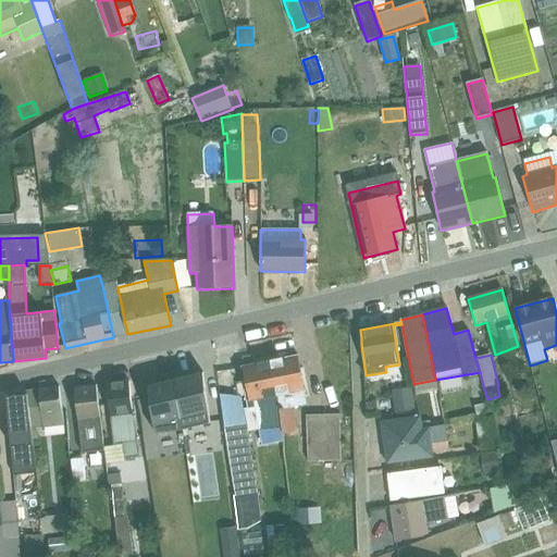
[(285,359),(285,356),(270,358),(279,410),(281,434),(296,432),(293,408),(307,406),(305,398),(309,397),(304,369),(300,370),(298,357),(285,359)]
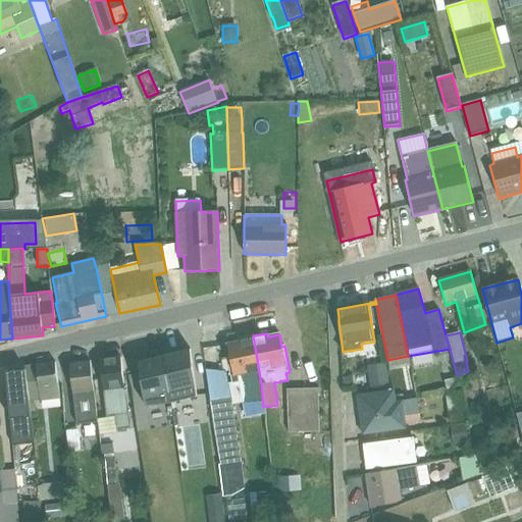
[(261,384),(253,335),(239,338),(240,343),(227,345),(230,358),(223,359),(226,371),(229,371),(231,382),(227,382),(229,399),(231,398),(232,406),(243,404),(246,417),(264,413),(263,408),(263,407),(261,384)]
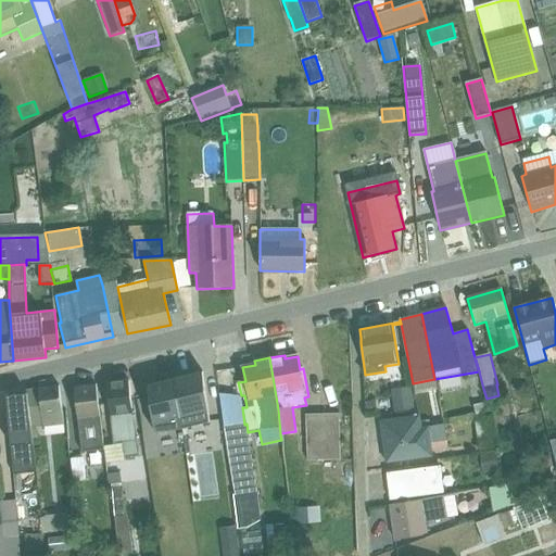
[(202,373),(175,380),(182,430),(210,424),(202,373)]
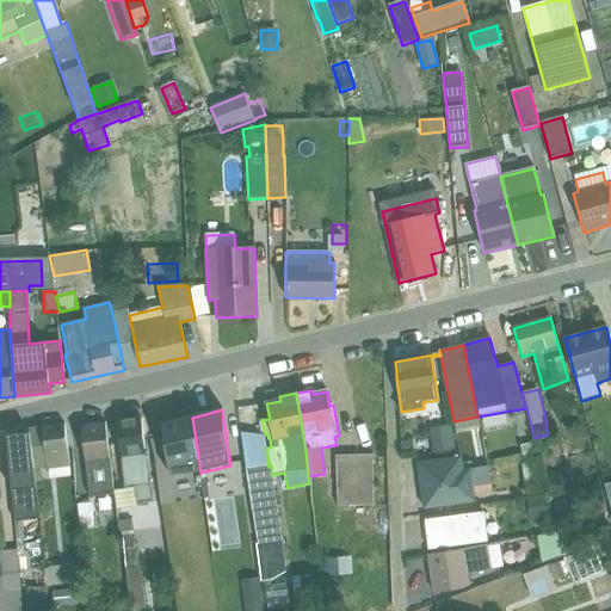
[(201,473),(192,418),(162,425),(170,476),(201,473)]
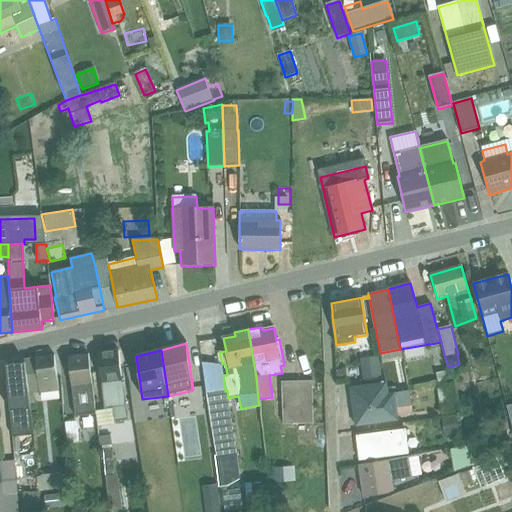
[(98,427),(100,427),(115,425),(115,422),(126,421),(118,351),(98,353),(105,411),(96,412),(98,424),(98,427)]
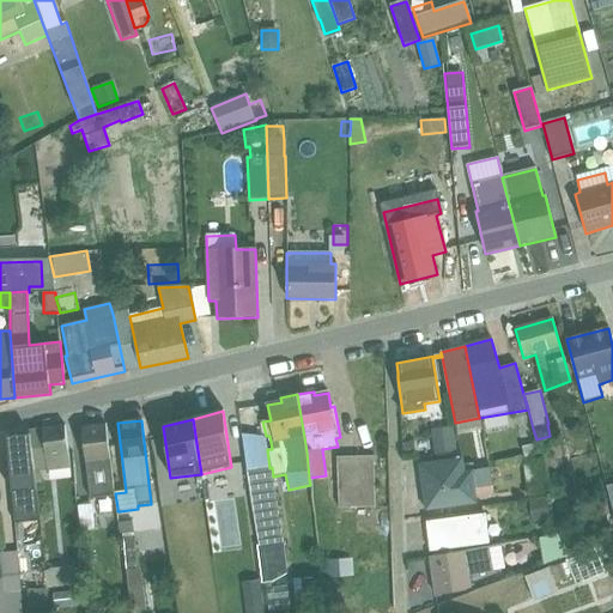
[(117,508),(115,493),(105,425),(82,429),(93,511),(117,508)]
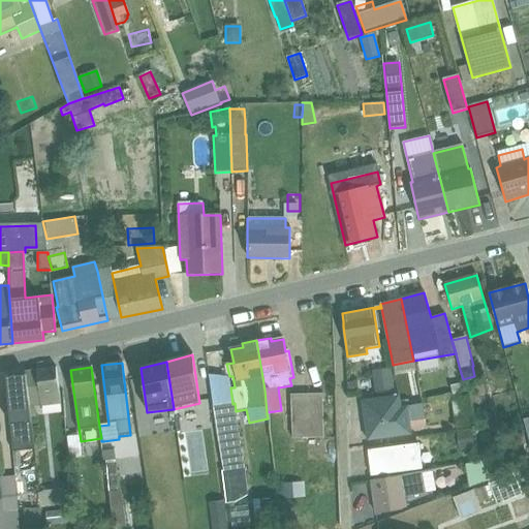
[(40,407),(61,405),(56,368),(25,372),(25,375),(30,417),(36,416),(35,407),(40,406),(40,407)]
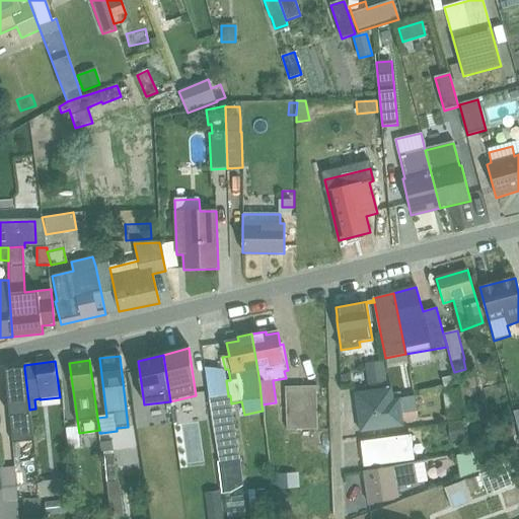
[(408,361),(399,362),(401,375),(400,375),(401,377),(400,378),(399,375),(396,376),(398,390),(391,392),(392,399),(415,396),(408,361)]
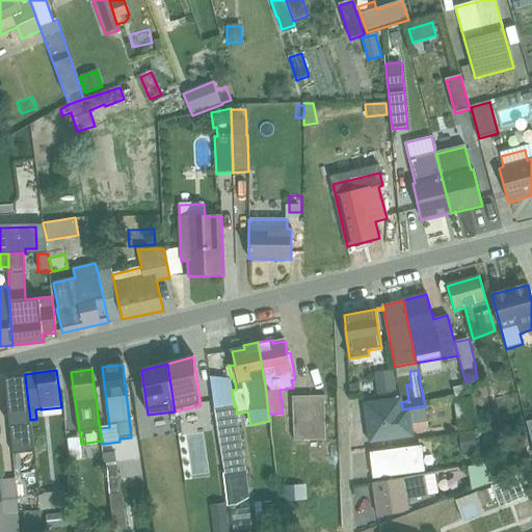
[(377,396),(396,392),(393,371),(374,374),(377,396)]
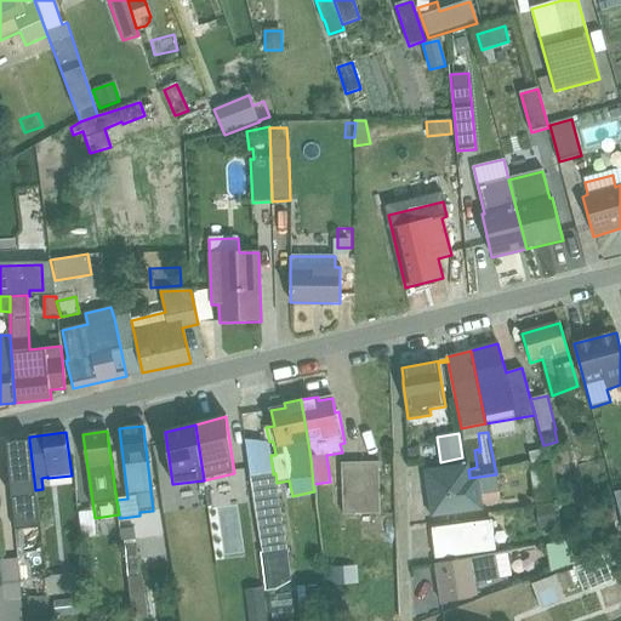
[(525,438),(534,468),(548,466),(543,445),(540,434),(525,438)]
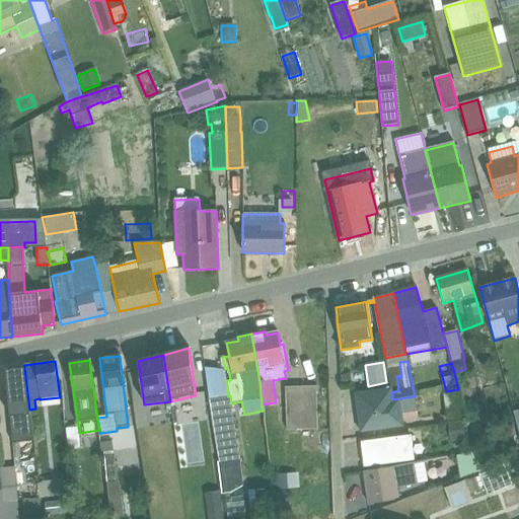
[(10,442),(32,442),(29,410),(24,368),(10,370),(5,371),(10,442)]
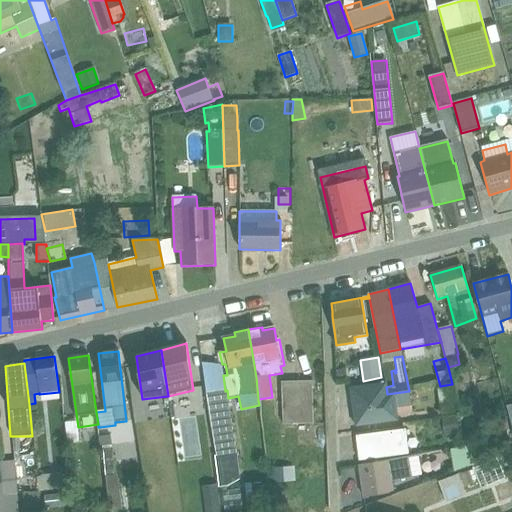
[(219,487),(228,486),(239,480),(228,398),(227,390),(225,391),(223,375),(222,366),(202,364),(216,456),(215,457),(219,487)]
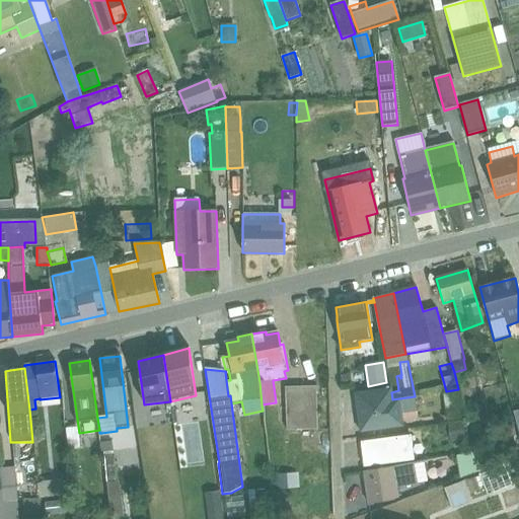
[(316,386),(285,388),(287,431),(318,430),(316,386)]
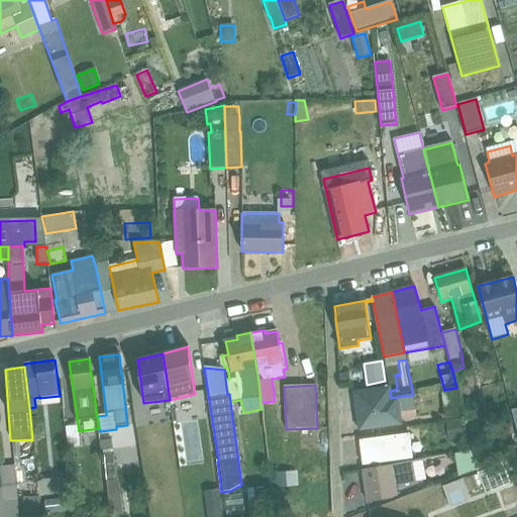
[(390,391),(390,387),(353,392),(359,431),(402,425),(402,419),(416,417),(413,395),(391,398),(390,391)]
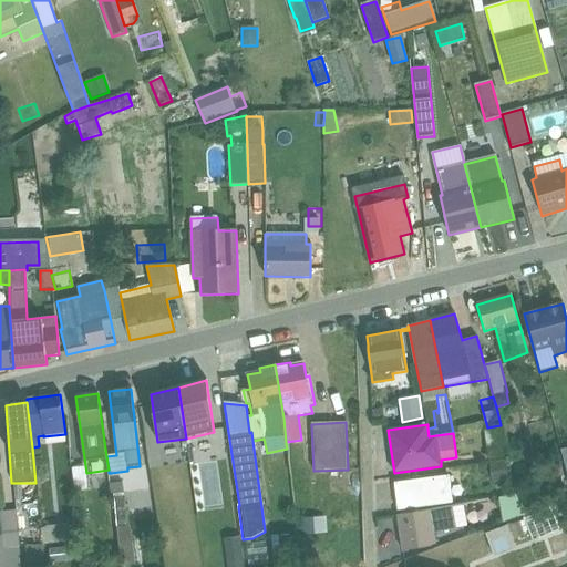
[(488,455),(484,455),(485,461),(488,460),(490,463),(508,460),(501,425),(487,428),(483,429),(488,455)]
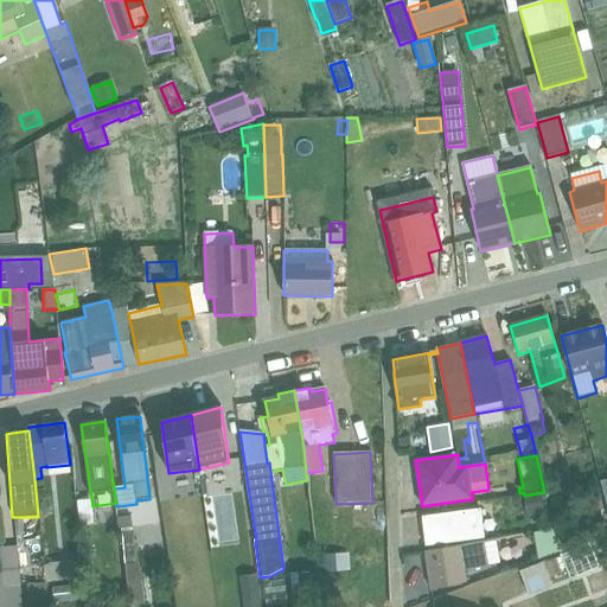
[(307,480),(310,500),(327,500),(326,473),(306,474),(307,480)]
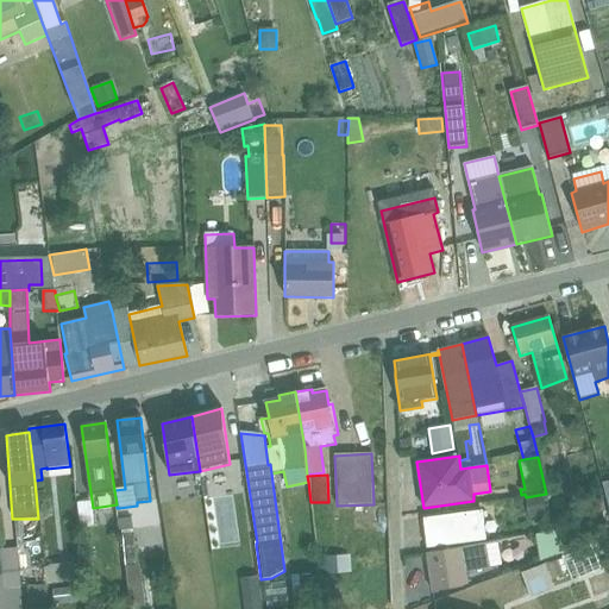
[(546,516),(544,497),(526,500),(528,519),(546,516)]
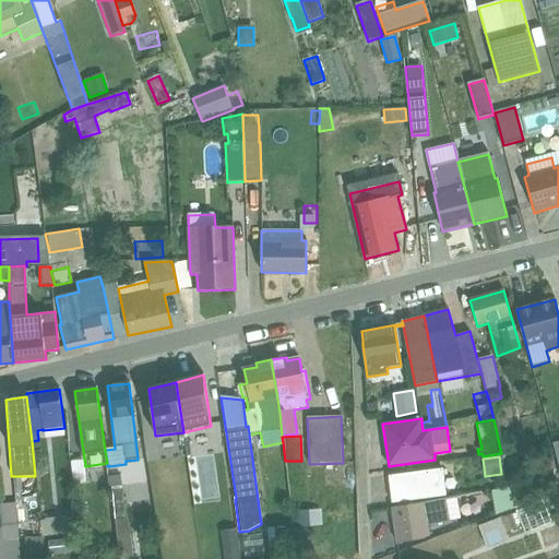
[(82,459),(71,460),(73,485),(85,483),(82,459)]
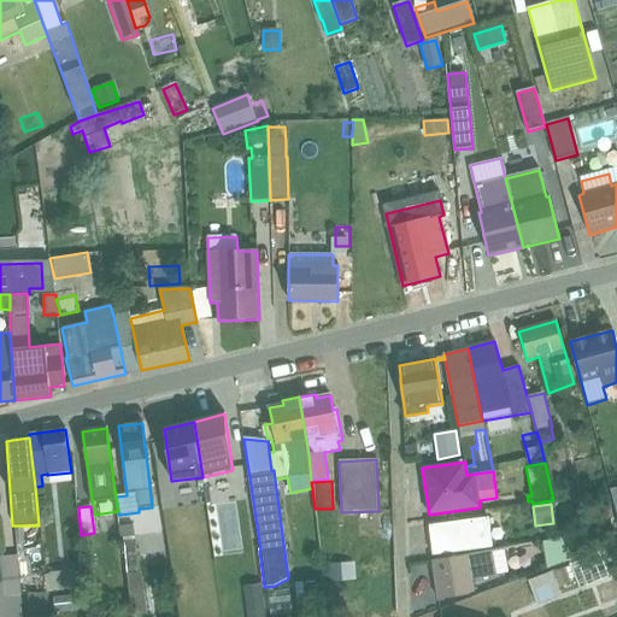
[(218,553),(238,553),(236,507),(217,507),(218,553)]
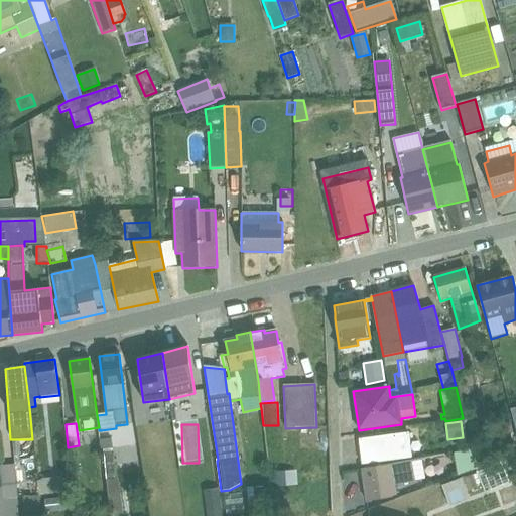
[(408,434),(359,440),(362,465),(411,458),(408,434)]
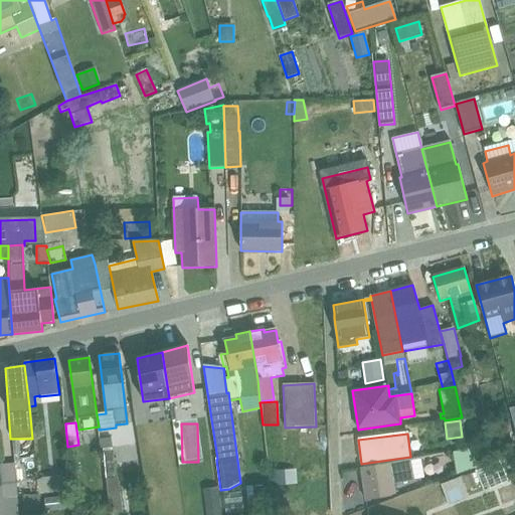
[(505,455),(501,441),(476,449),(480,462),(505,455)]
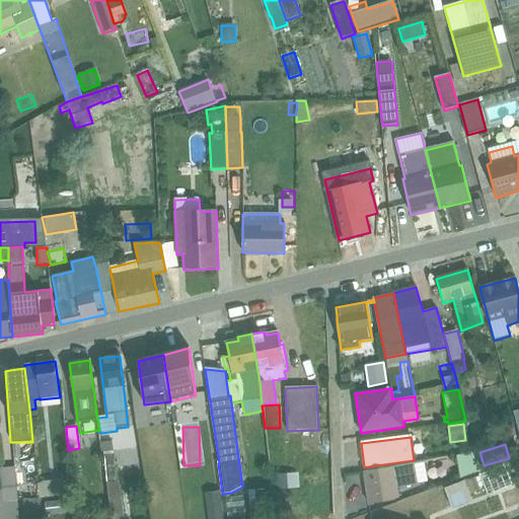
[(114,452),(104,453),(112,516),(124,514),(119,482),(116,483),(114,452)]
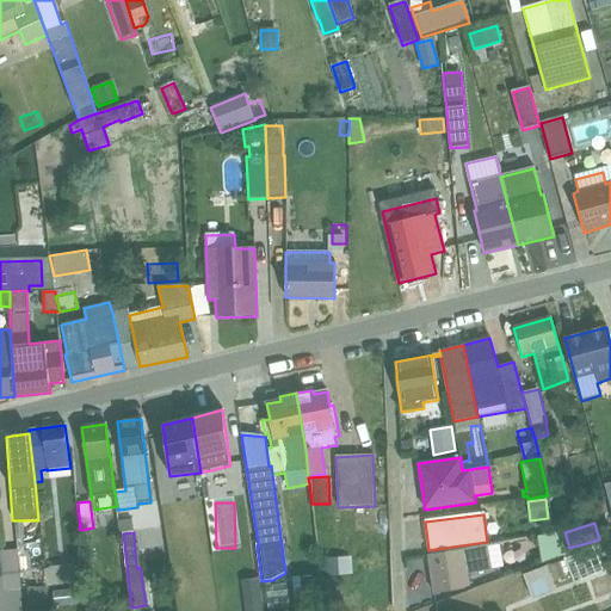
[(562,556),(559,534),(537,538),(542,563),(562,556)]
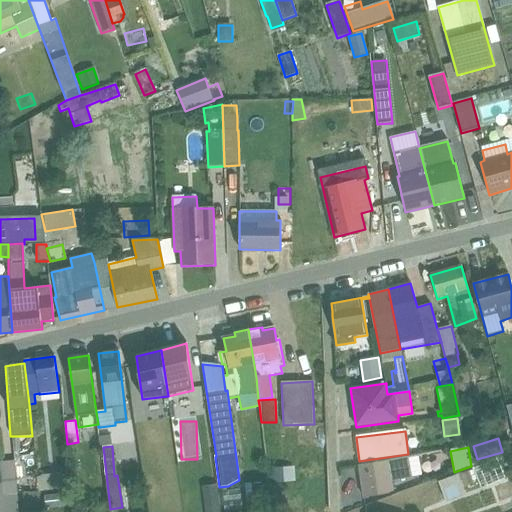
[(418,457),(359,466),(364,498),(394,492),(392,482),(422,476),(418,457)]
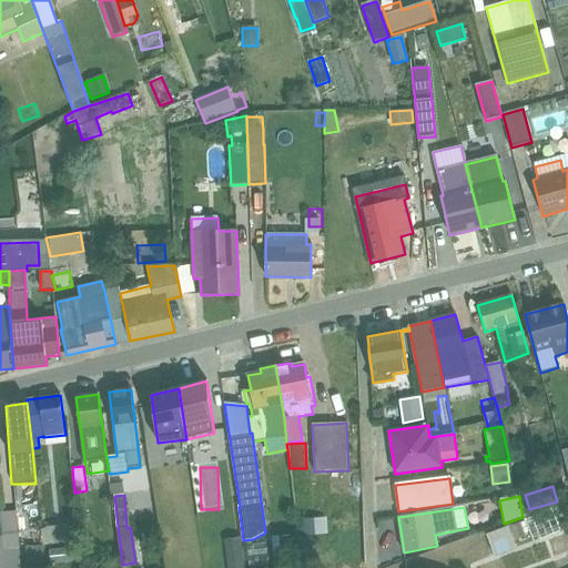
[(1,535),(2,549),(18,547),(17,531),(14,513),(0,513),(1,535)]
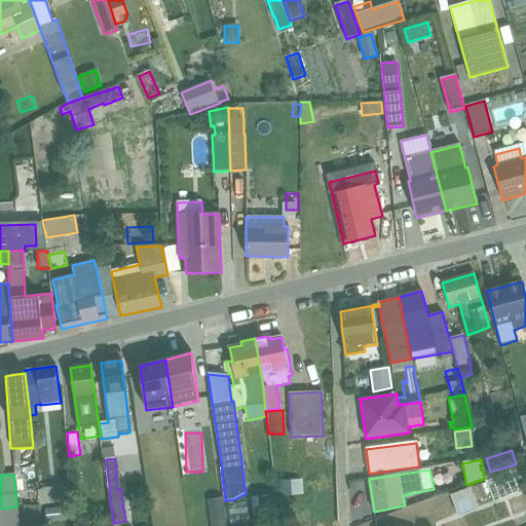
[(23,492),(15,492),(16,506),(23,505),(40,505),(38,490),(35,491),(34,476),(21,476),(23,492)]
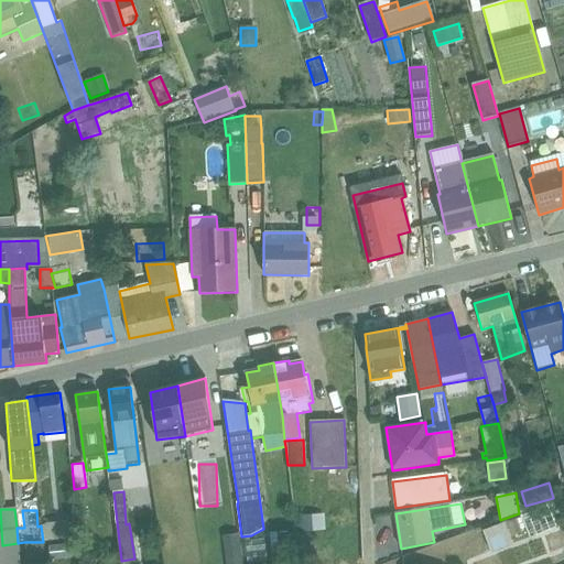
[(301,514),(300,534),(321,535),(322,516),(301,514)]
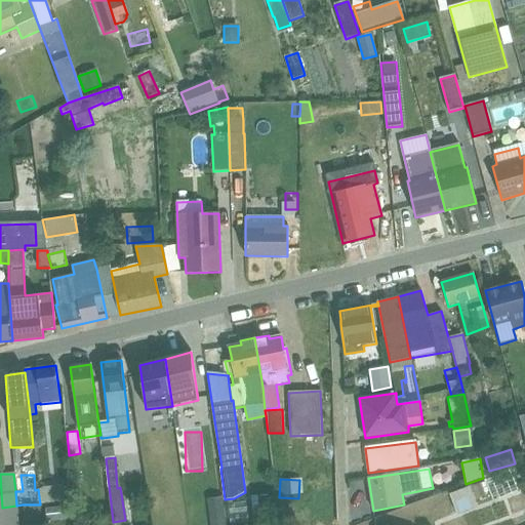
[(485,496),(480,483),(452,494),(458,510),(475,503),(474,501),(485,496)]
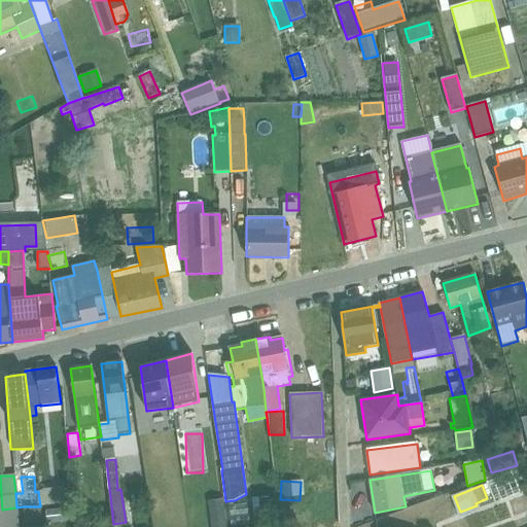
[(68,487),(41,490),(43,505),(70,502),(68,487)]
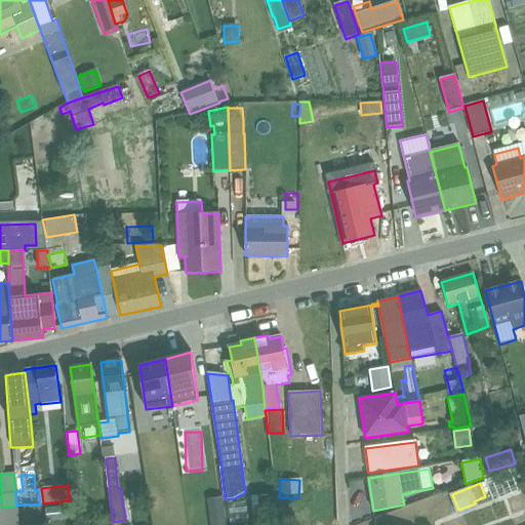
[(209,498),(212,524),(226,524),(221,496),(209,498)]
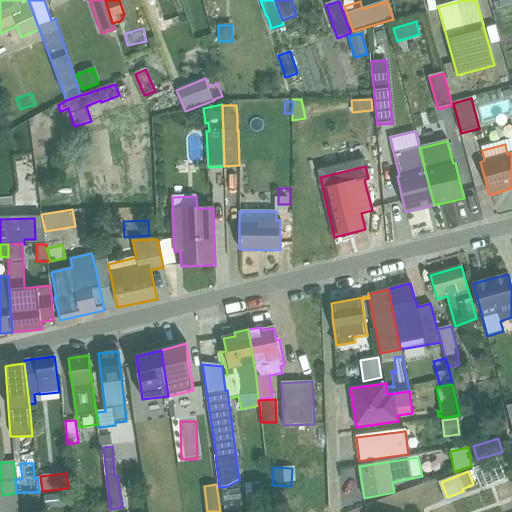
[(240,491),(222,493),(224,511),(243,510),(240,491)]
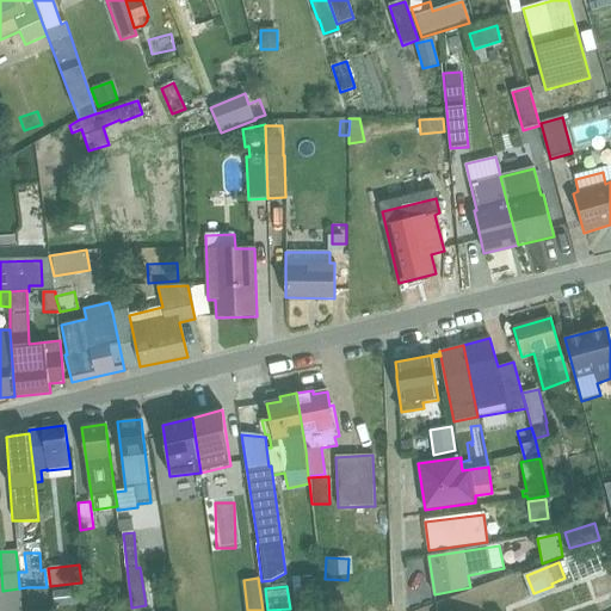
[(47,610),(47,587),(26,587),(26,610),(47,610)]
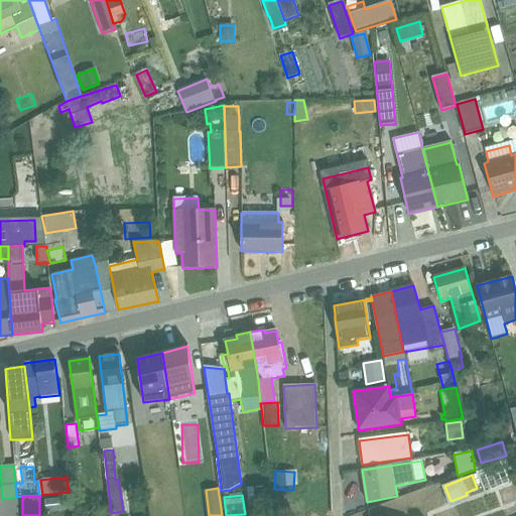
[(0,515),(17,515),(16,497),(2,499),(0,499),(0,515)]
